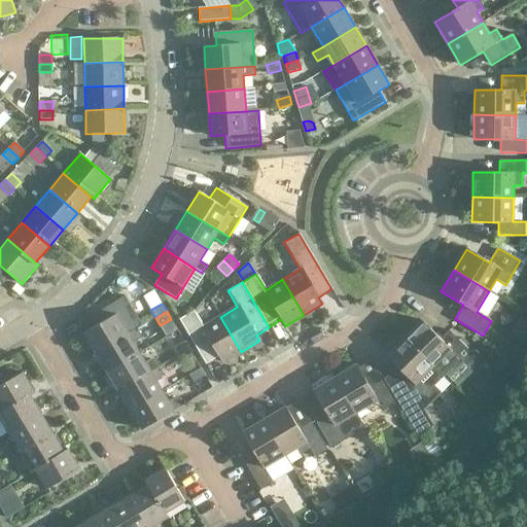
[(194,312),(179,320),(206,364),(219,357),(222,363),(241,352),(220,317),(203,327),(194,312)]
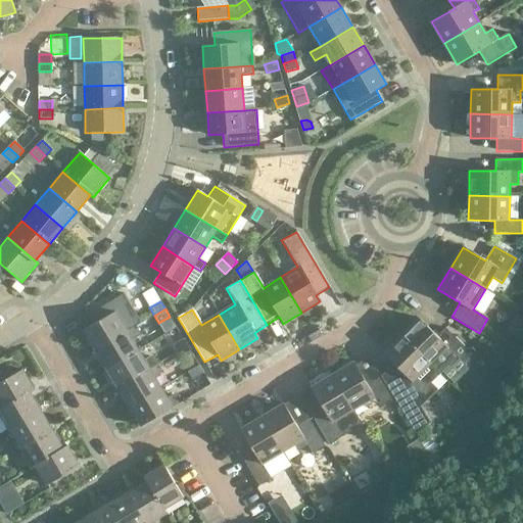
[(127,331),(115,312),(84,331),(95,350),(127,331)]
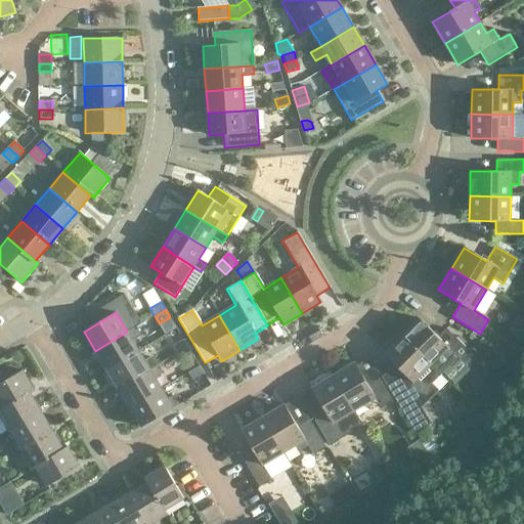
[(413,317),(398,333),(431,365),(441,376),(450,366),(452,368),(461,360),(467,366),(478,355),(471,348),(468,350),(446,329),(438,338),(420,318),(418,320),(413,317)]
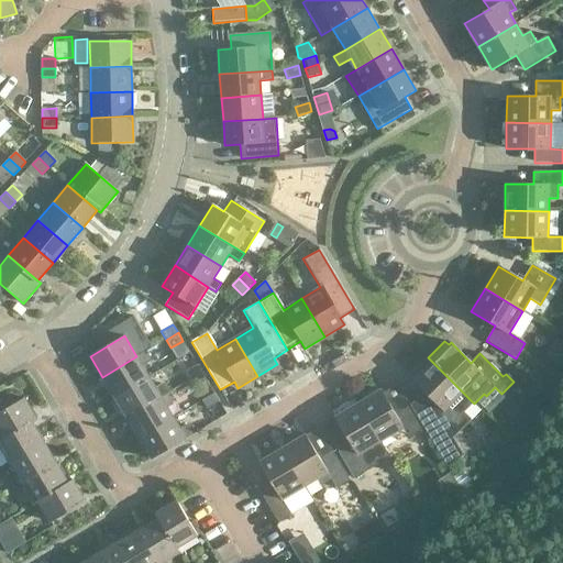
[(145,352),(136,356),(102,377),(114,398),(148,377),(142,366),(151,361),(145,352)]
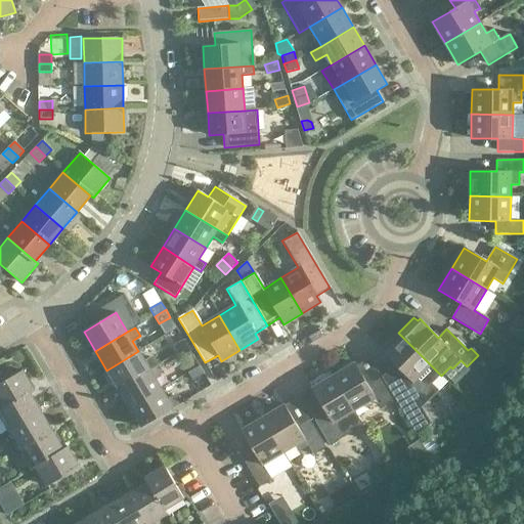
[(421,408),(438,391),(432,385),(441,376),(431,365),(398,333),(383,348),(386,352),(385,353),(398,367),(398,368),(398,373),(400,375),(388,388),(395,400),(417,435),(430,425),(421,408)]
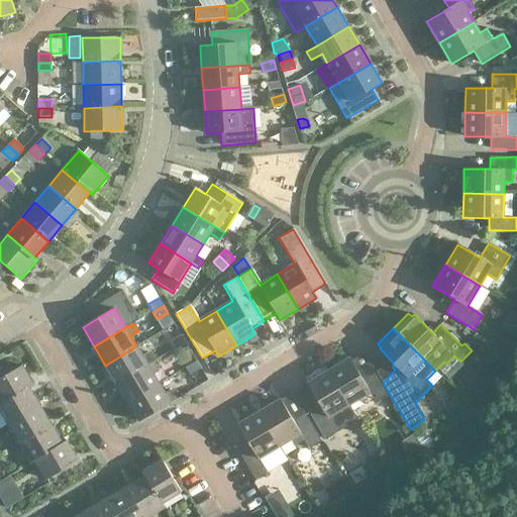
[(175,349),(186,342),(181,335),(170,341),(175,349)]
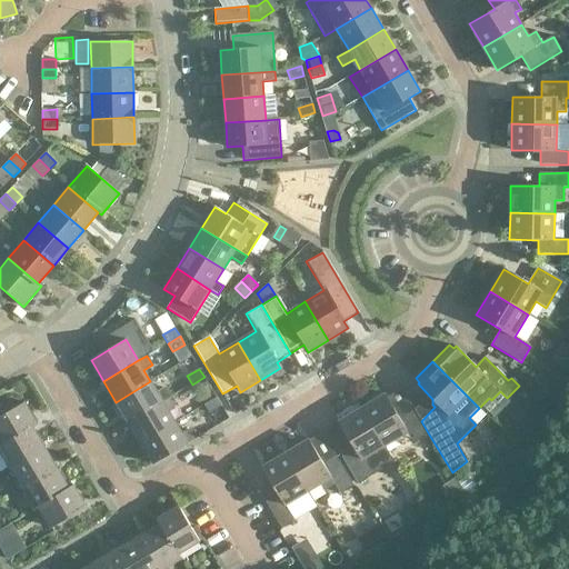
[(205,377),(192,385),(197,392),(209,386),(205,377)]
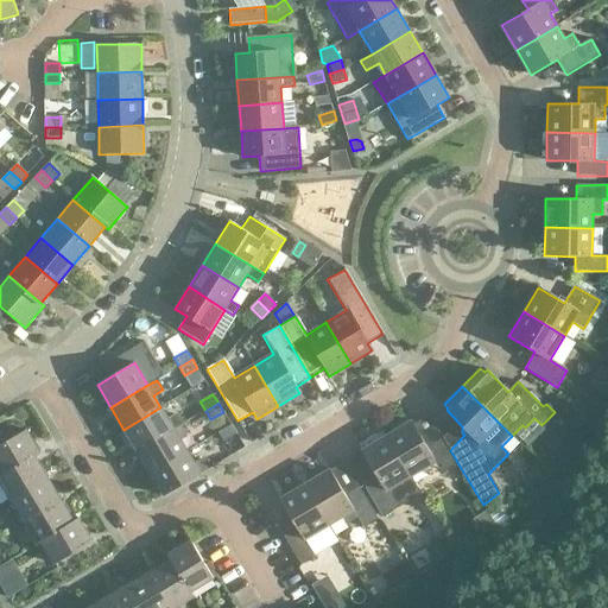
[(160,407),(124,430),(137,451),(183,424),(177,413),(168,419),(160,407)]
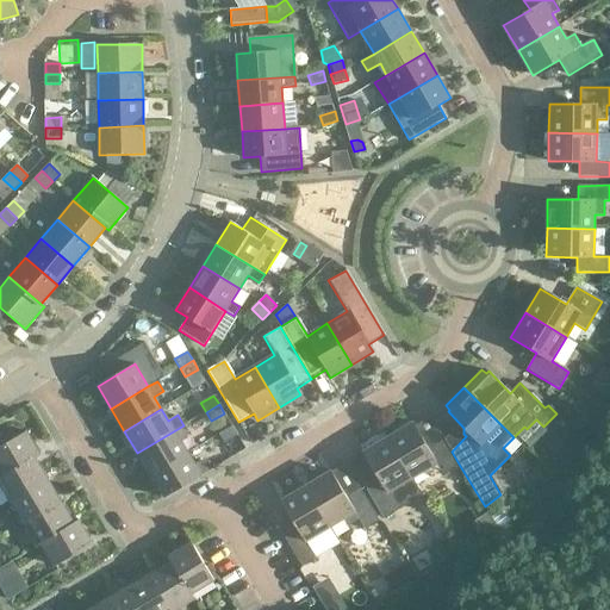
[(412,423),(387,437),(412,479),(425,471),(430,478),(441,471),(443,475),(460,466),(452,452),(444,440),(428,449),(412,423)]
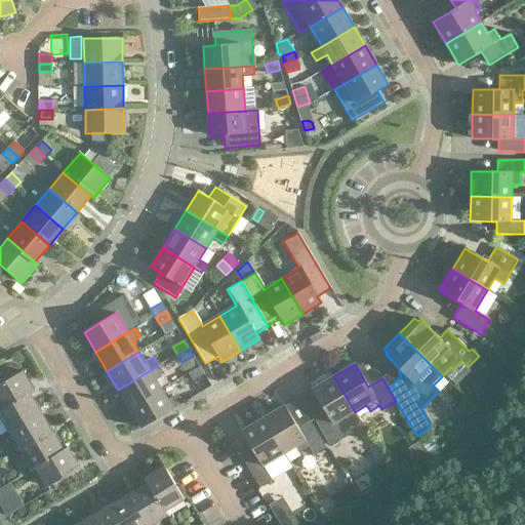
[(160,377),(162,372),(158,366),(118,390),(129,409),(161,390),(156,380),(160,377)]
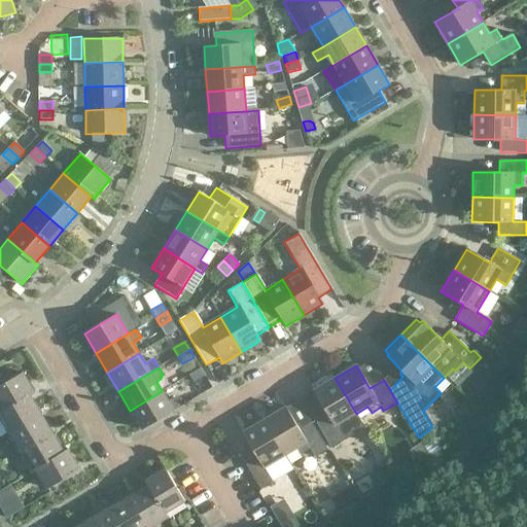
[(519,376),(504,367),(498,378),(512,386),(519,376)]
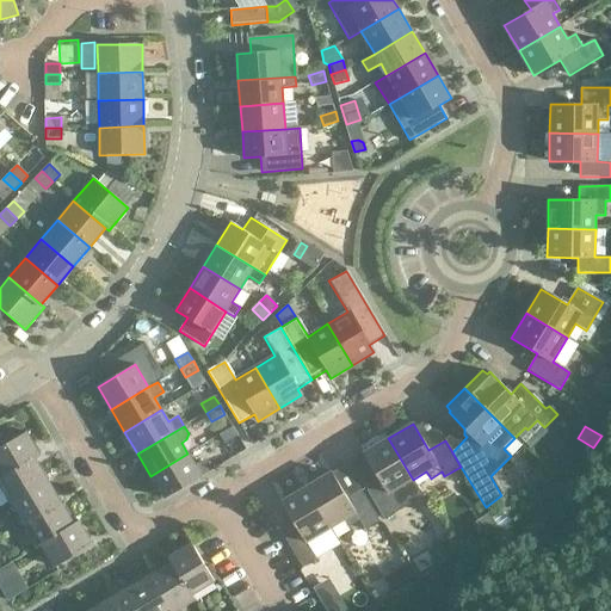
[(224,444),(238,436),(233,427),(220,434),(224,444)]
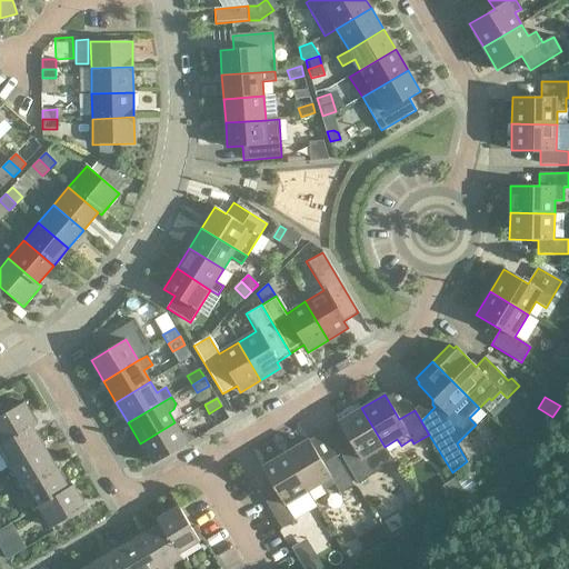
[(32,427),(32,428),(37,426),(25,402),(0,417),(0,441),(1,445),(2,445),(32,427)]
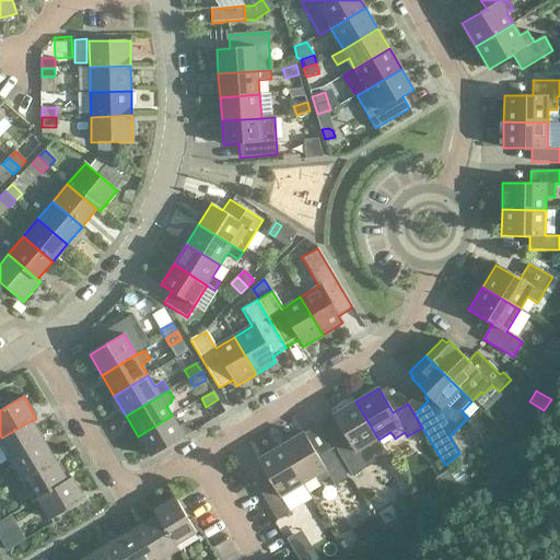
[(378,440),(356,401),(334,415),(348,440),(335,447),(352,477),(365,468),(357,453),(378,440)]
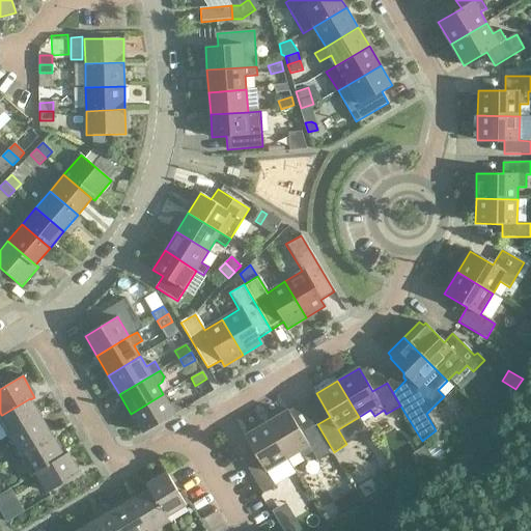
[(170,404),(163,394),(131,414),(143,434),(175,414),(184,409),(180,402),(175,401),(170,404)]
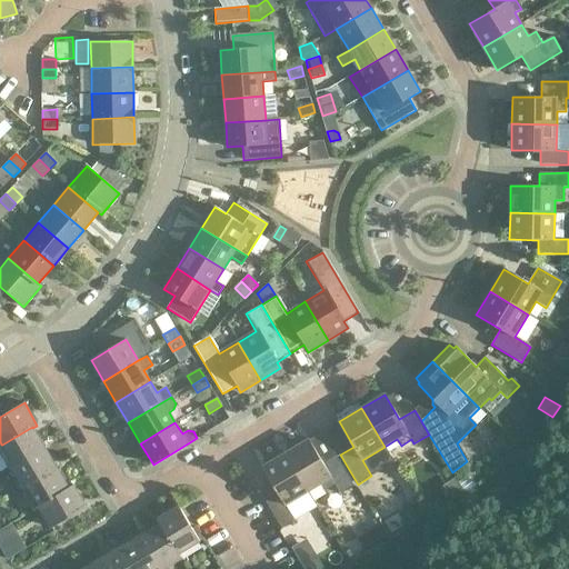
[(2,445),(1,445),(0,445),(0,451),(10,468),(45,448),(32,428),(32,427),(2,445)]
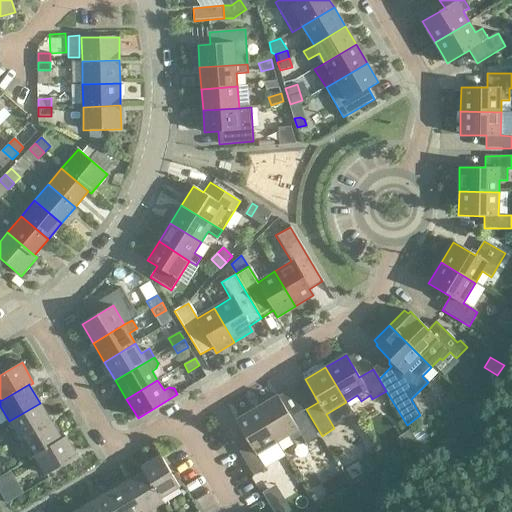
[(257,408),(277,442),(288,436),(292,442),(301,436),(306,445),(319,437),(303,411),(291,418),(277,396),(257,408)]
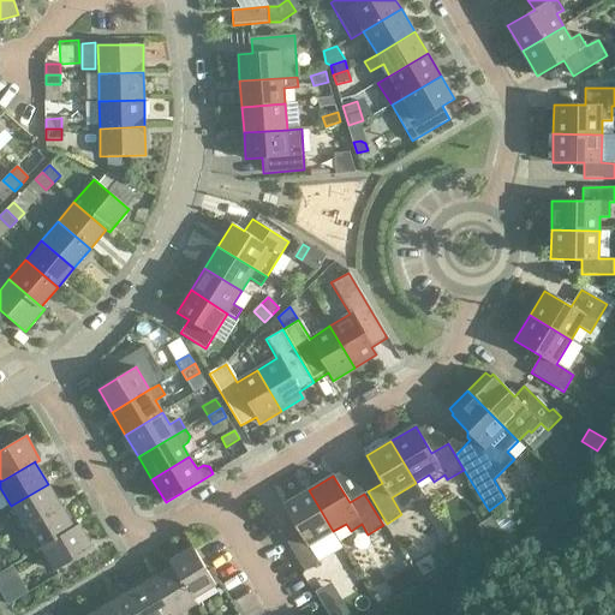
[(11,506),(18,519),(7,525),(13,535),(24,529),(61,506),(48,484),(11,506)]
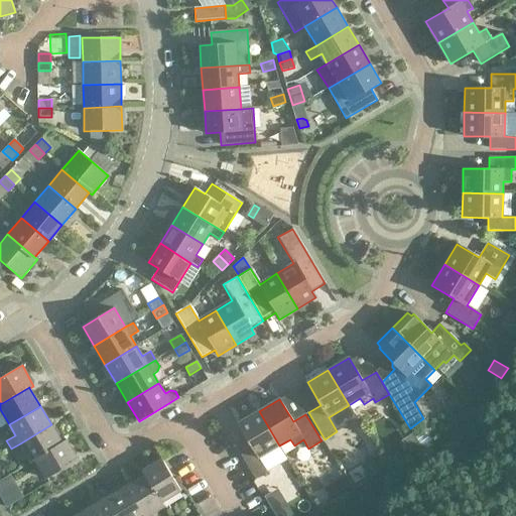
[(279,445),(259,411),(238,423),(251,445),(239,453),(255,480),(267,473),(259,458),(279,445)]
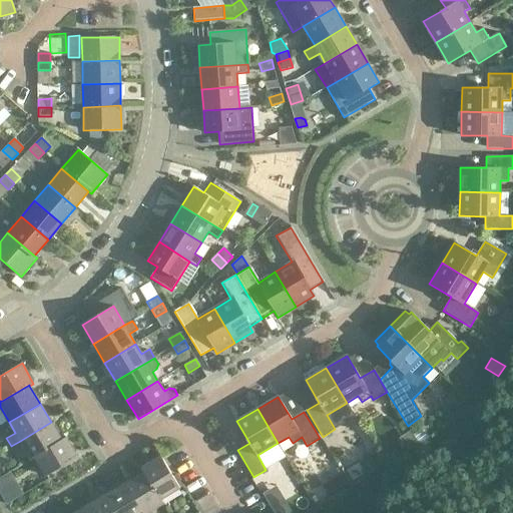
[(62,440),(51,422),(20,441),(31,460),(35,458),(35,457),(62,441),(62,440)]
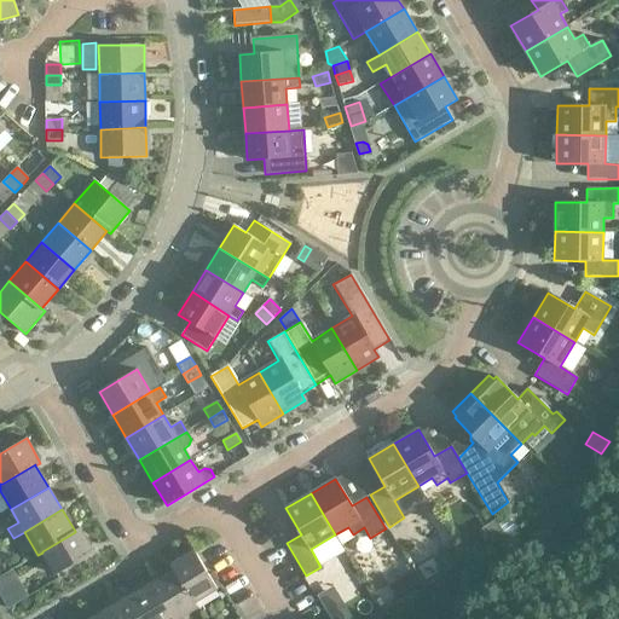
[(80,528),(75,531),(75,532),(42,551),(42,553),(56,574),(94,553),(80,528)]
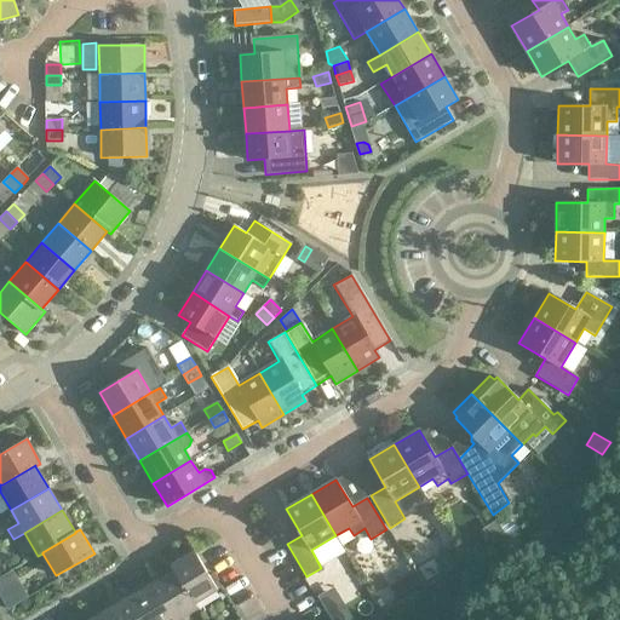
[(455,550),(448,555),(457,568),(464,563),(455,550)]
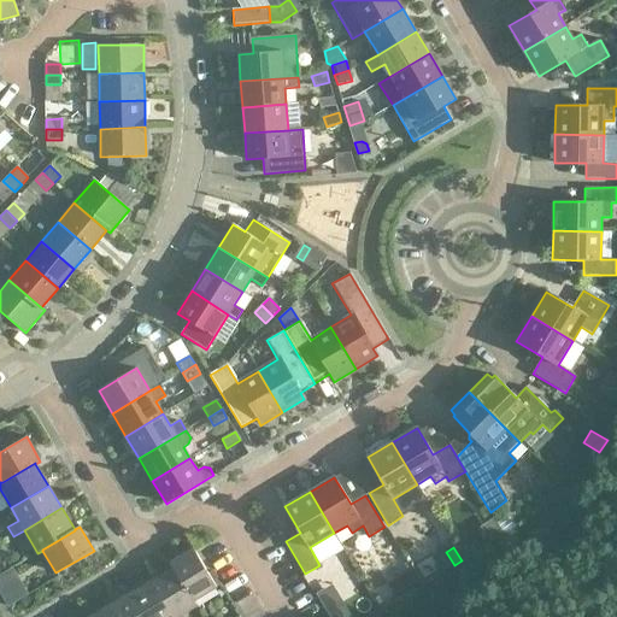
[(193,601),(194,600),(217,587),(194,550),(170,564),(172,569),(174,569),(193,601)]
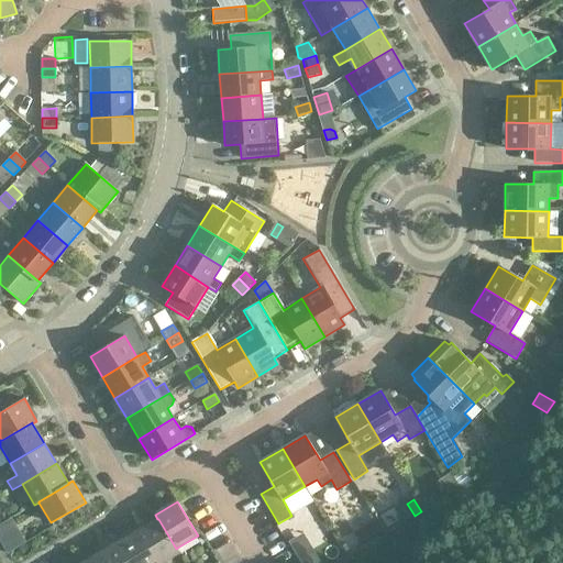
[(158,519),(157,519),(138,531),(157,562),(162,562),(180,552),(177,548),(176,549),(158,519)]
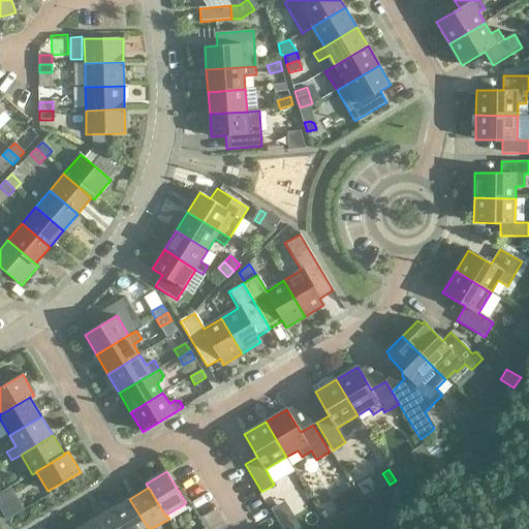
[(351,490),(346,494),(352,505),(359,502),(351,490)]
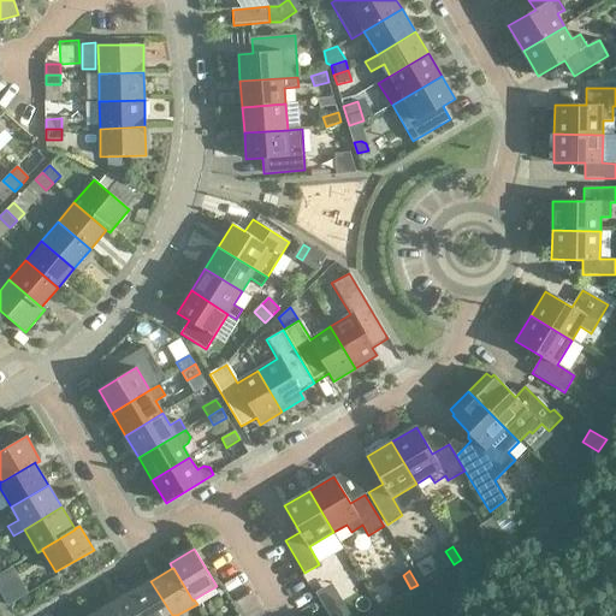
[(292,608),(313,599),(306,580),(284,588),(292,608)]
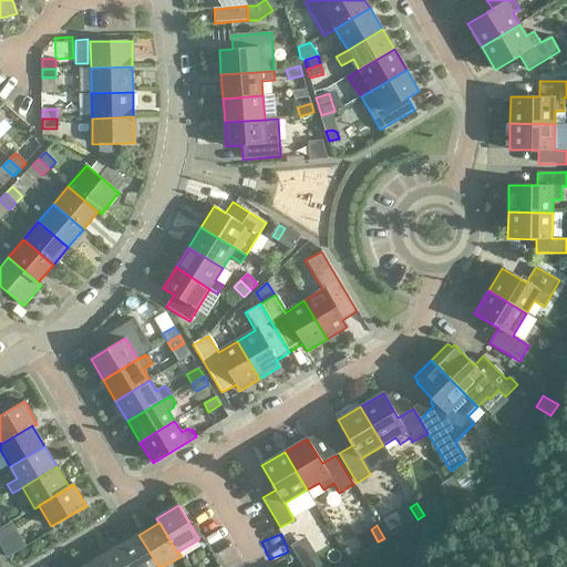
[(303,557),(316,550),(306,534),(294,542),(303,557)]
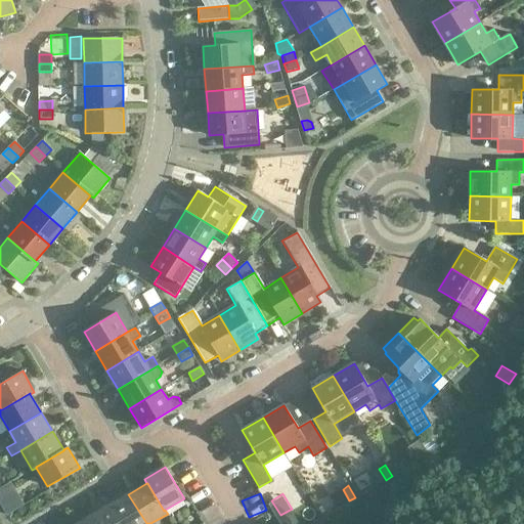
[(146,523),(128,494),(110,506),(120,523),(146,523)]
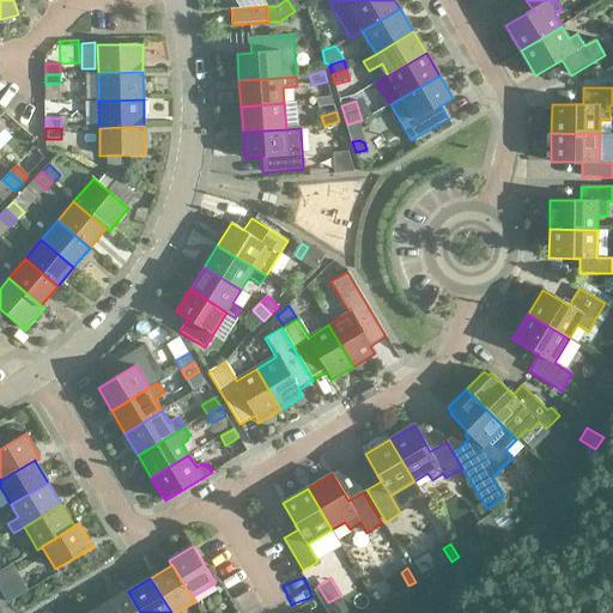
[(6,599),(19,592),(13,582),(0,590),(6,599)]
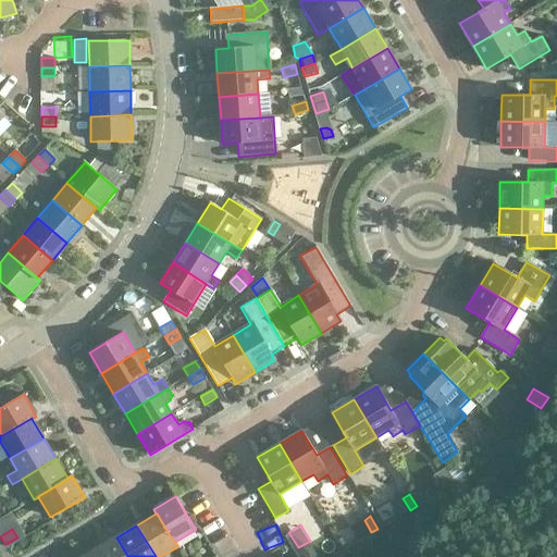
[(127,556),(116,537),(96,549),(100,556),(127,556)]
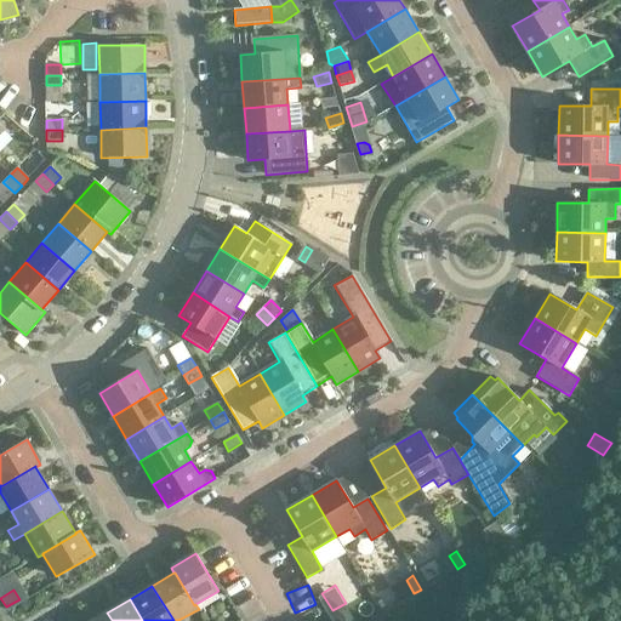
[(353,620),(345,607),(330,615),(334,620),(353,620)]
